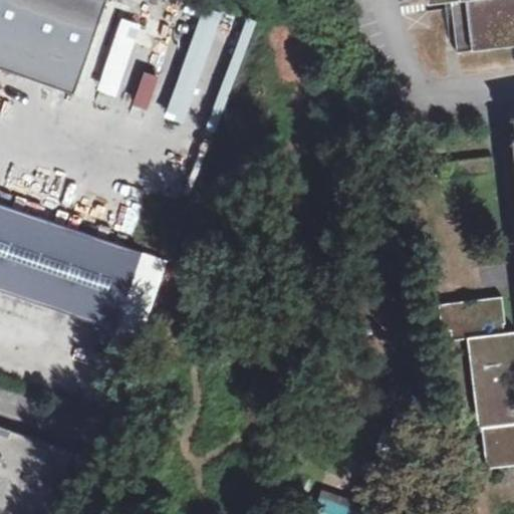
[(0,0),(0,69),(73,94),(104,1),(101,0),(0,0)]
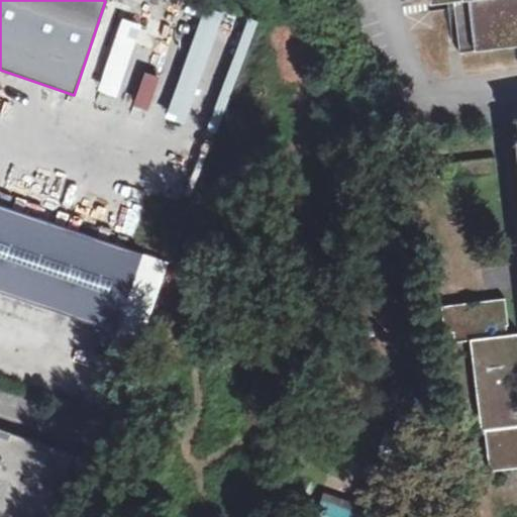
[(516,0),(430,0),(431,3),(440,2),(453,1),(459,53),(516,44),(516,0)]
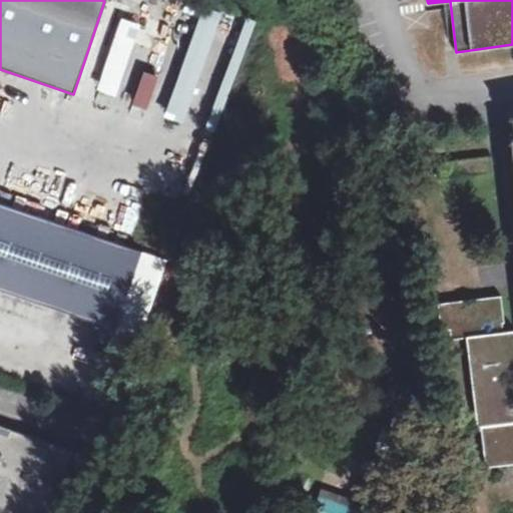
[(199,6),(162,113),(181,119),(209,41),(226,47),(236,19),(199,6)]
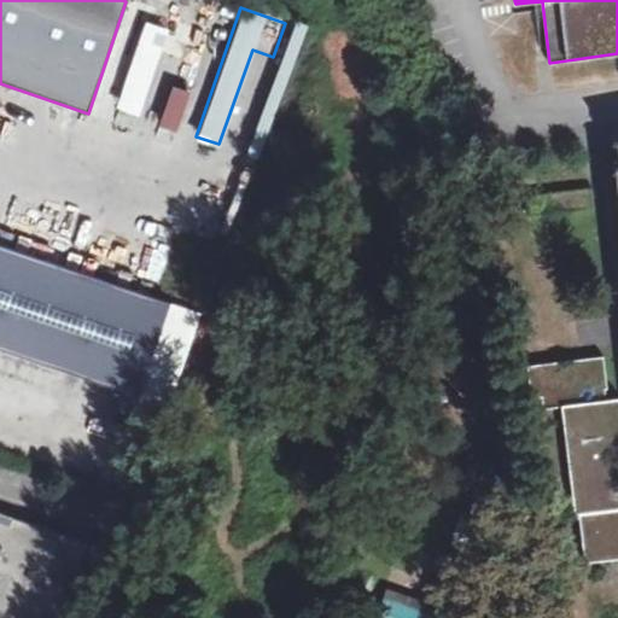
[(155,48),(164,29),(145,21),(136,40),(155,48)]
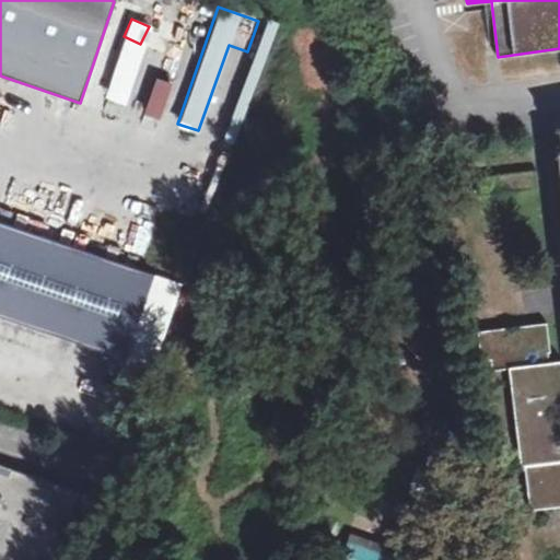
[(106,92),(123,97),(132,72),(116,67),(106,92)]
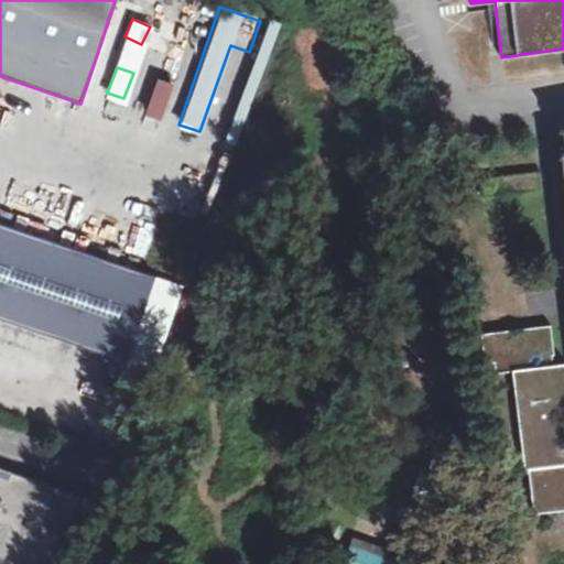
[(143,112),(163,118),(173,80),(153,75),(143,112)]
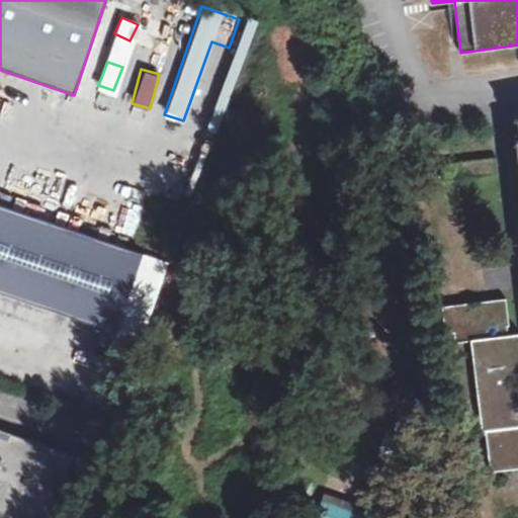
[(142,256),(0,208),(0,295),(115,334),(142,256)]
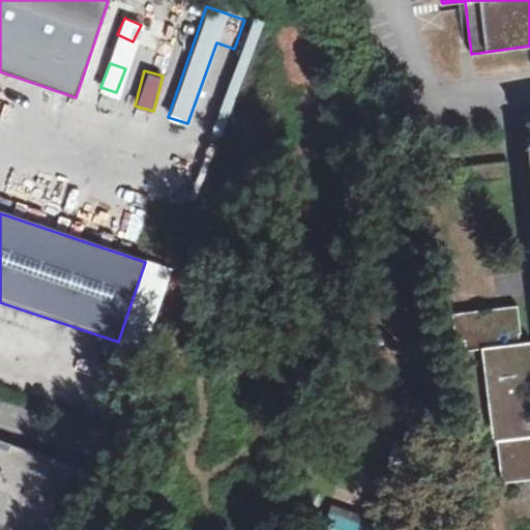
[(170,270),(145,262),(118,342),(143,350),(170,270)]
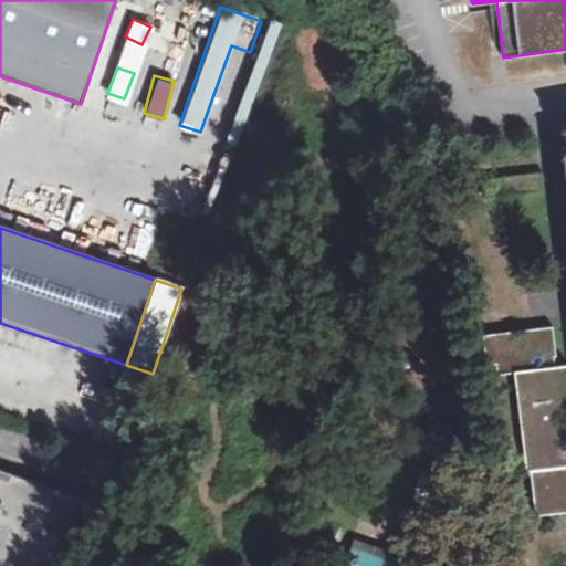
[(565,365),(556,366),(555,356),(557,356),(554,326),(524,329),(524,333),(515,333),(515,331),(492,334),(492,342),(489,342),(484,343),(488,365),(496,364),(499,375),(515,373),(527,471),(531,470),(536,515),(565,511),(565,365)]
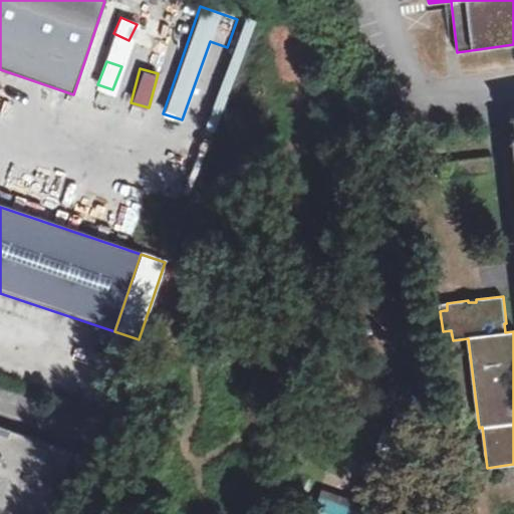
[(51,513),(71,456),(0,430),(0,513),(51,513)]
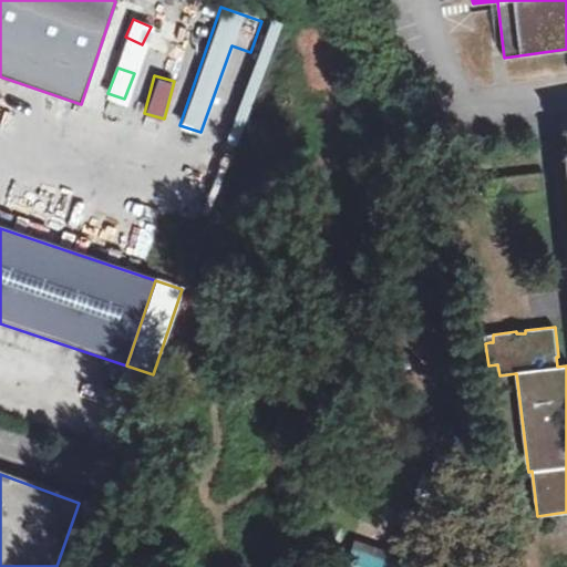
[(404,566),(410,554),(416,537),(395,531),(387,552),(354,540),(343,566),(404,566)]
